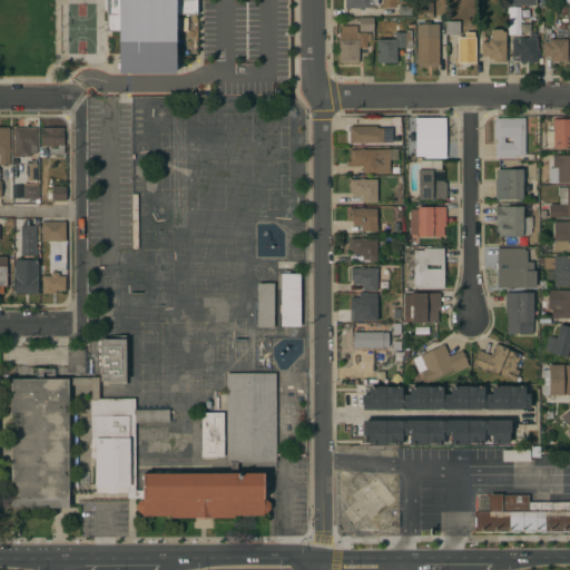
[(119,74),(119,35),(107,35),(107,0),(196,0),(196,15),(175,15),(175,19),(183,19),(183,33),(175,33),(175,74),(119,74)]
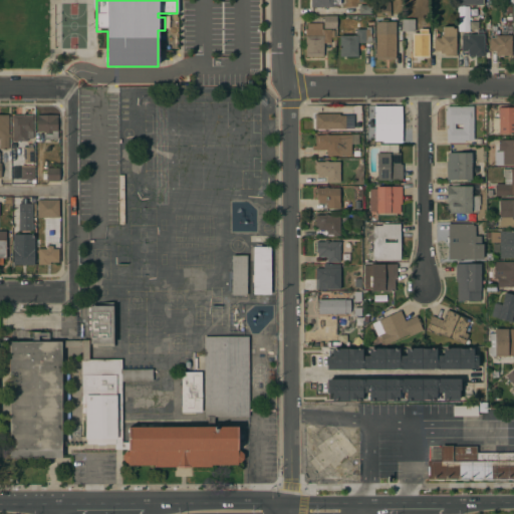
[(390,0),(390,17),(387,17),(386,17),(386,13),(374,13),(374,0),(390,0)]
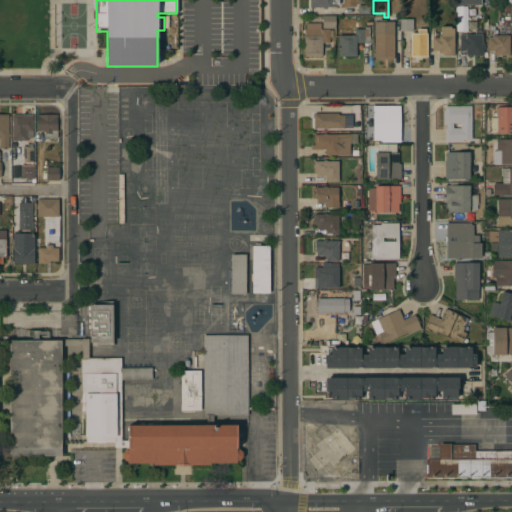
[(357,5),(371,5),(370,14),(357,14),(357,5)]
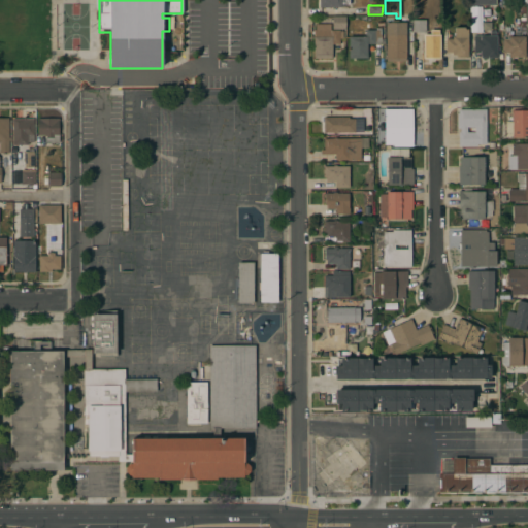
[(345,17),(345,29),(332,29),(332,17),(345,17)]
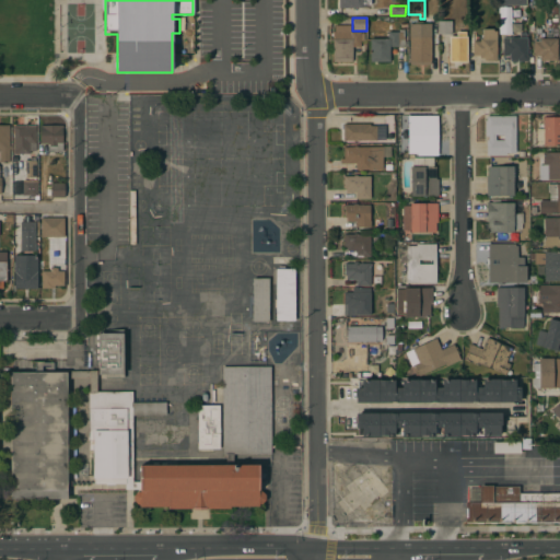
[(452,34),(438,35),(438,21),(452,21),(452,34)]
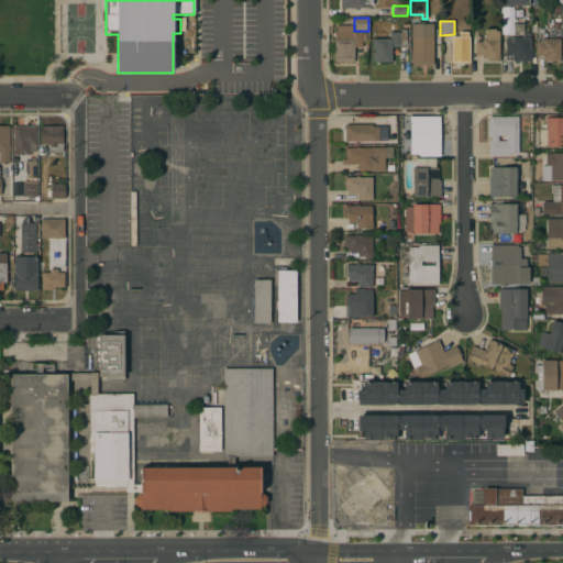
[(433,62),(432,62),(432,65),(412,65),(412,62),(411,62),(411,24),(433,24),(433,62)]
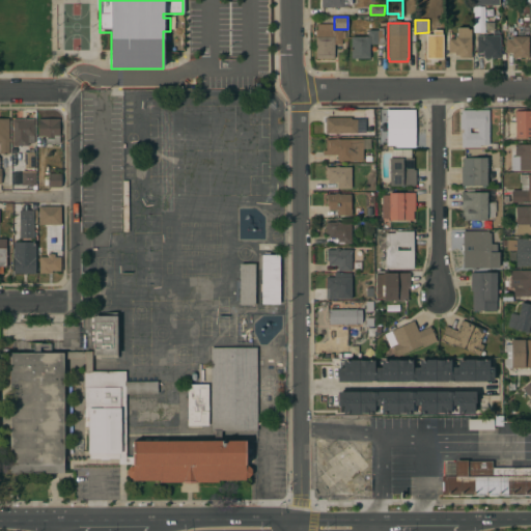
[(315,59),(315,30),(316,30),(316,26),(333,25),(333,30),(341,30),(341,32),(344,32),(344,38),(341,38),(341,45),(334,45),(334,58),(315,59)]
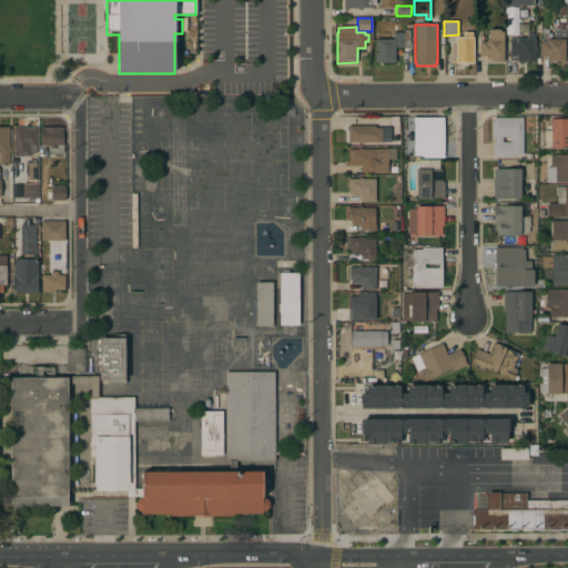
[(503,61),(490,61),(490,59),(486,59),(486,57),(479,57),(479,42),(486,42),(486,39),(488,39),(488,29),(499,29),(499,31),(504,31),(503,61)]
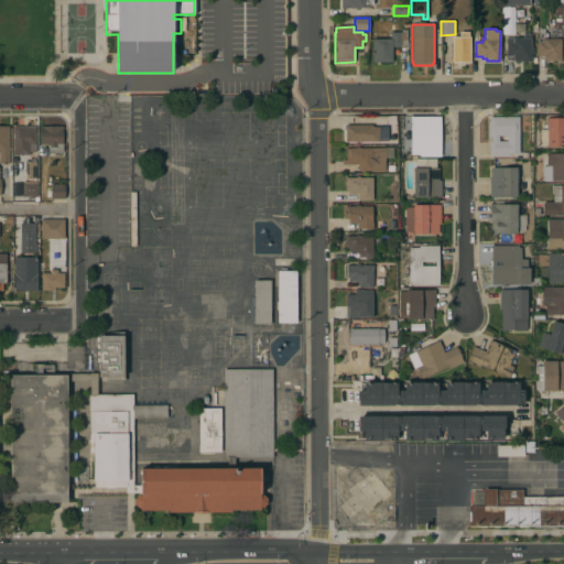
[(372,62),(372,39),(390,39),(390,32),(401,32),(401,30),(407,30),(407,41),(411,41),(411,47),(392,47),(392,62),(372,62)]
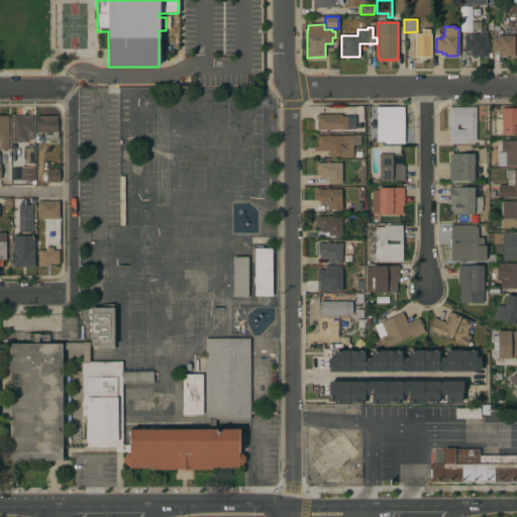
[(431,58),(414,58),(414,33),(421,33),(421,29),(430,29),(430,33),(431,33),(431,58)]
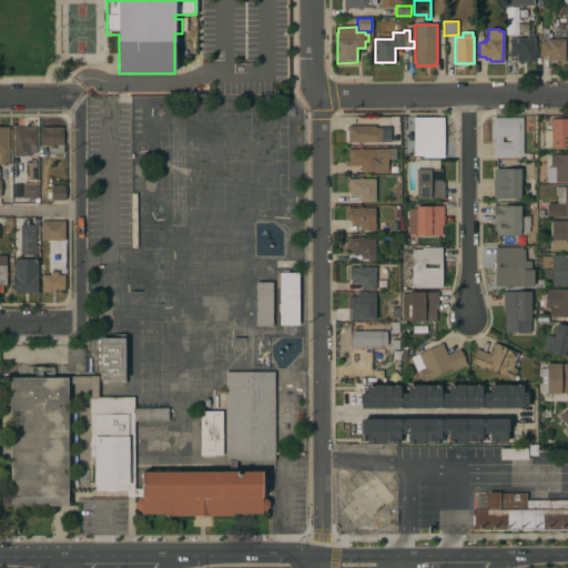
[(565,62),(548,62),(548,57),(540,57),(540,42),(547,42),(547,39),(554,39),(554,33),(560,33),(560,39),(565,39),(565,62)]
